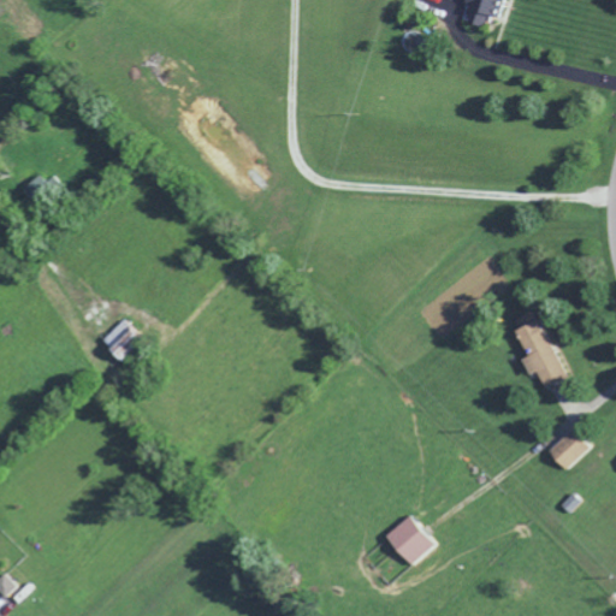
[(498,18),(503,0),(465,0),(460,19),(486,27),(489,15),(498,18)]
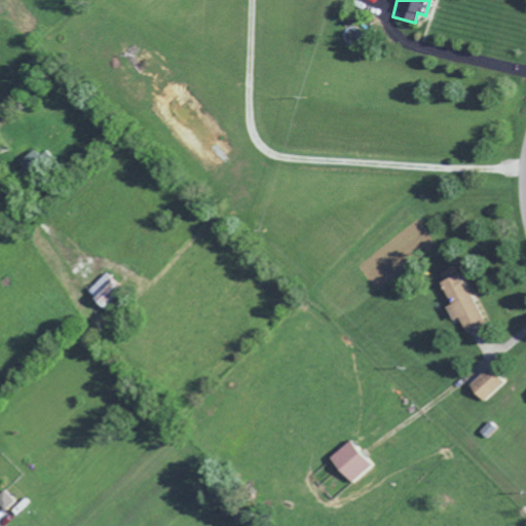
[(484,322),(459,271),(439,282),(450,303),(444,306),(450,321),(457,316),(464,331),(484,322)]
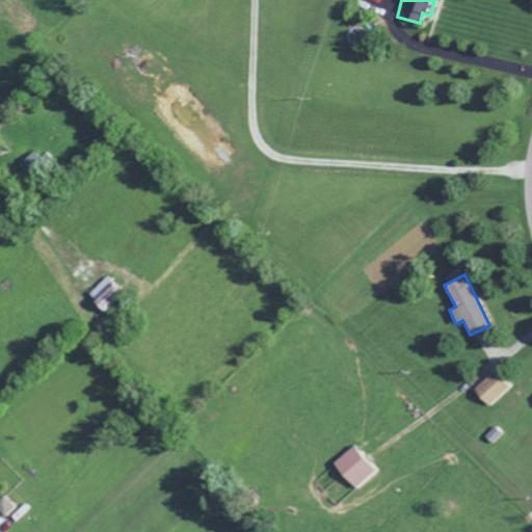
[(488,406),(508,387),(498,376),(478,397),(488,406)]
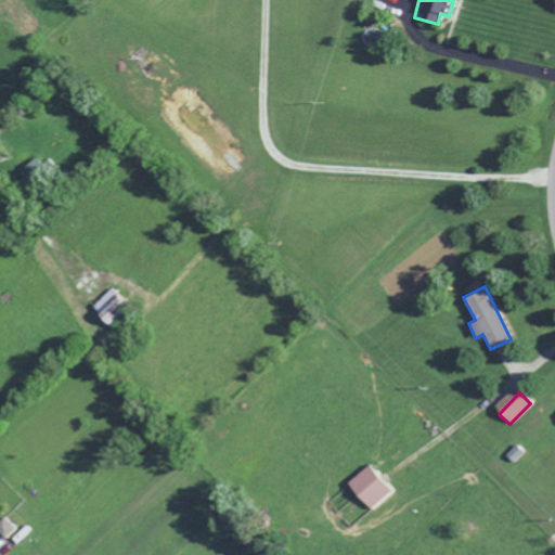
[(369,510),(389,490),(366,464),(345,483),(369,510)]
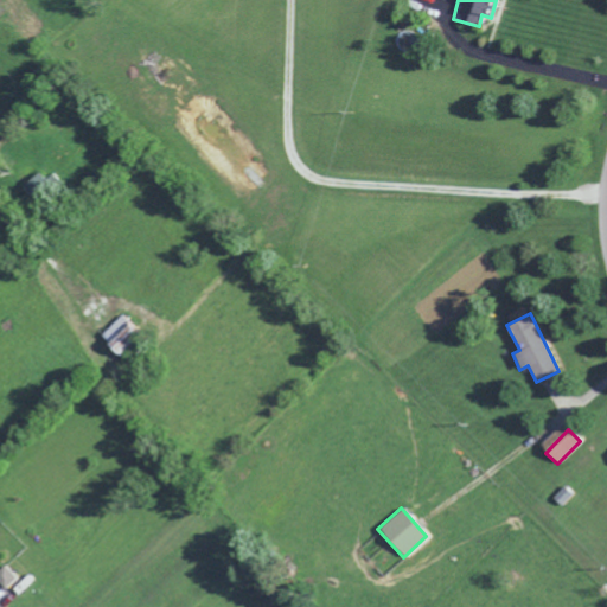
[(0,582),(6,588),(18,575),(5,563),(0,568),(0,582)]
